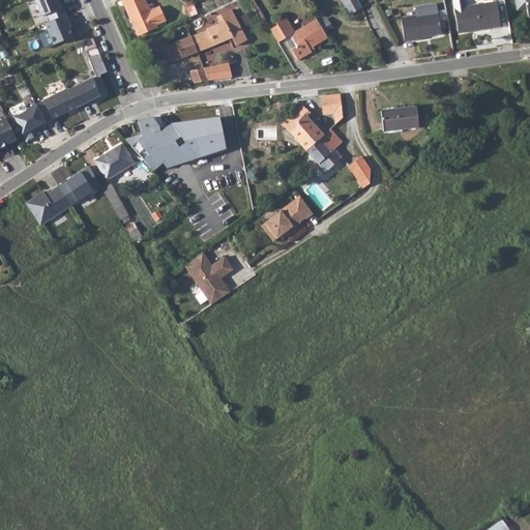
[(34,0),(41,16),(48,13),(51,21),(66,13),(60,0),(34,0)]
